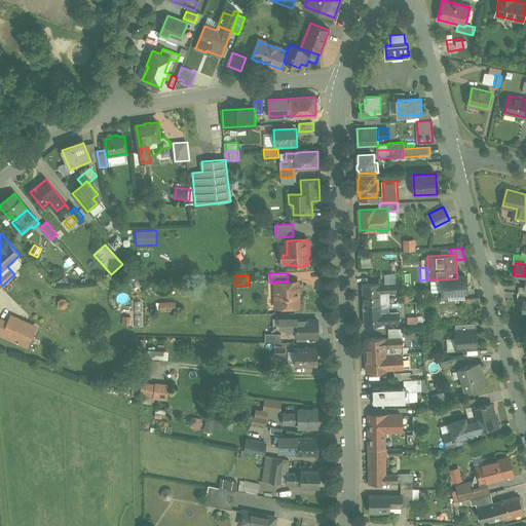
[(457,278),(442,279),(442,293),(442,294),(449,293),(456,293),(466,292),(466,286),(466,282),(465,275),(457,275),(457,278)]
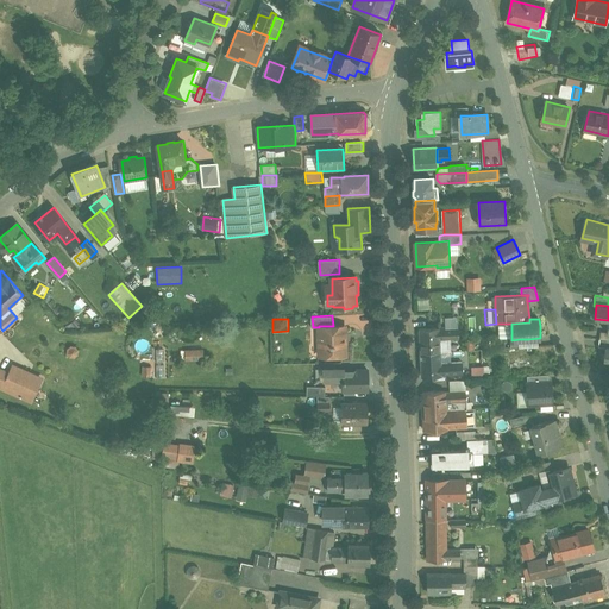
[(333,326),(319,326),(319,327),(320,356),(347,356),(347,340),(346,340),(345,325),(333,326)]
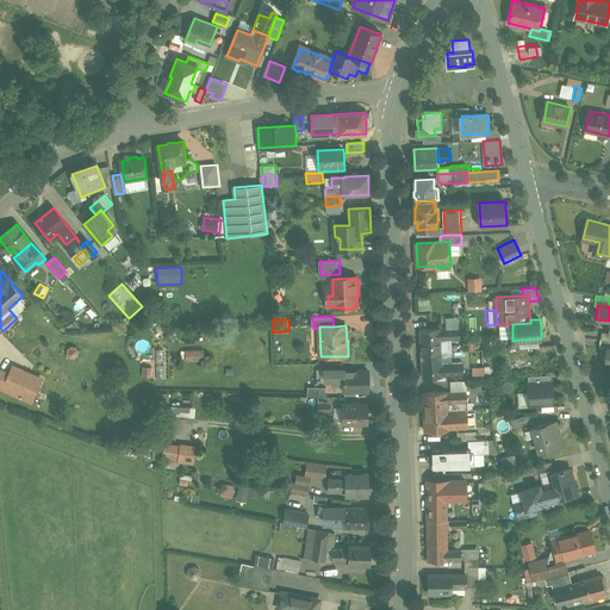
[(459,327),(421,329),(422,353),(442,352),(441,341),(460,340),(459,328),(459,327)]
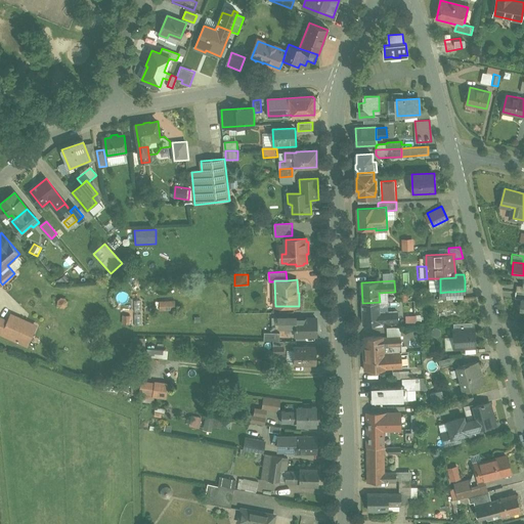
[(174,301),(159,302),(160,311),(175,310),(174,301)]
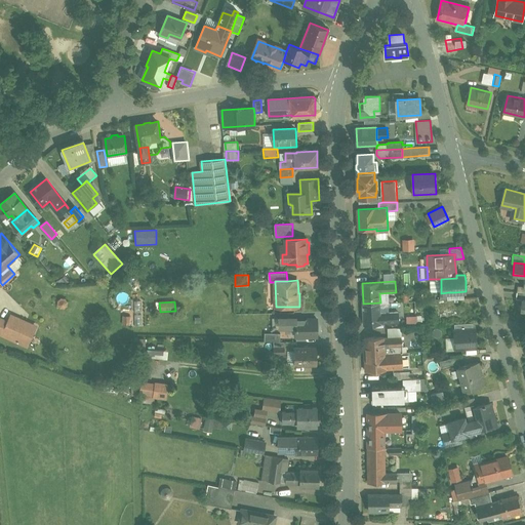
[(380,303),(363,304),(364,324),(400,322),(399,312),(380,313),(380,303)]
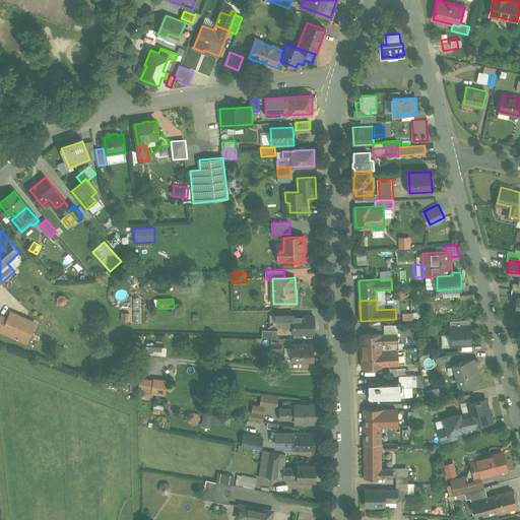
[(8,320),(3,331),(27,342),(36,324),(25,320),(26,318),(22,317),(21,318),(11,313),(8,320)]
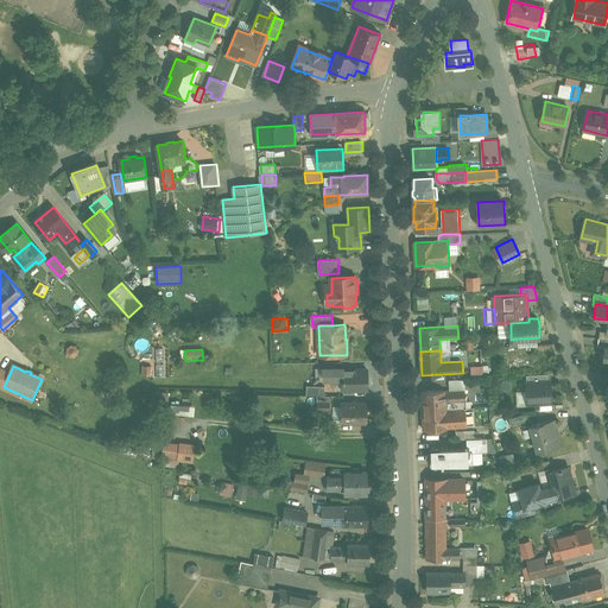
[(368,368),(344,368),(344,367),(324,368),(325,379),(344,378),(344,391),(368,390),(368,368)]
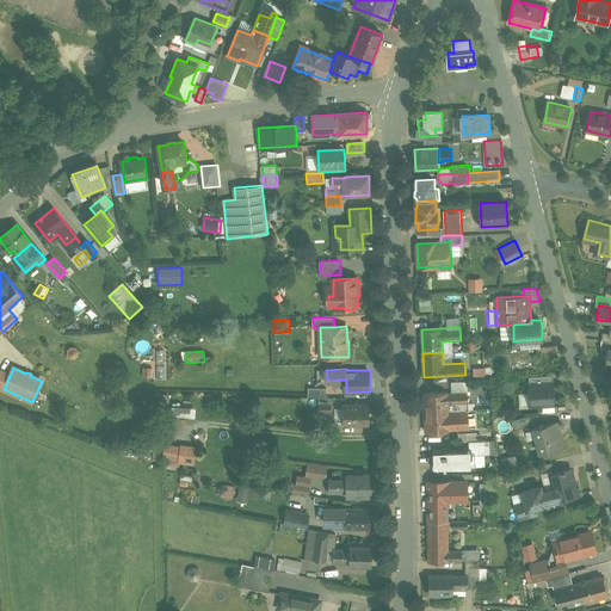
[(0,387),(4,389),(10,376),(0,371),(0,387)]
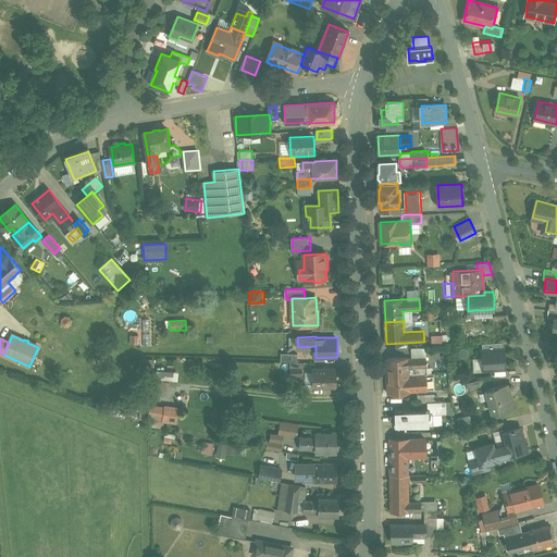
[(412,347),(412,356),(426,356),(426,347),(412,347)]
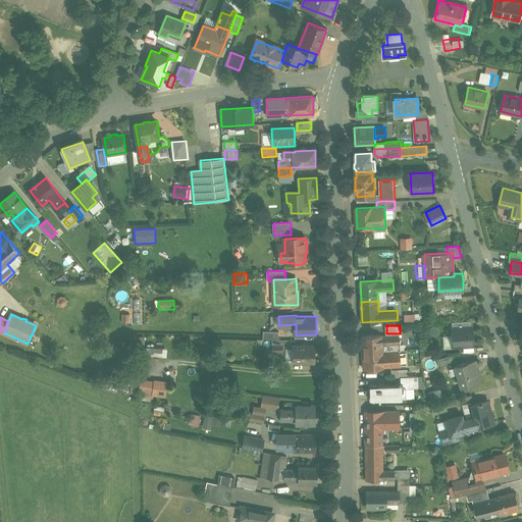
[(453,328),(452,328),(453,347),(474,346),(473,327),(471,327),(453,328)]
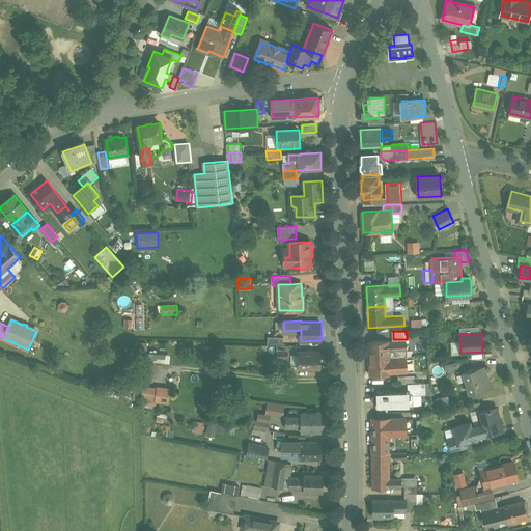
[(407,340),(389,341),(369,342),(370,359),(408,357),(408,356),(407,340)]
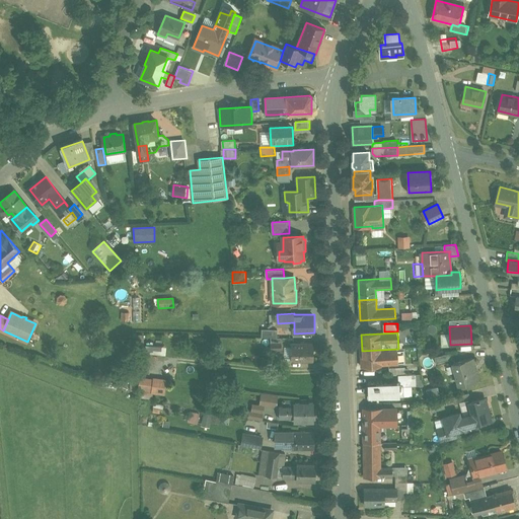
[(278,338),(272,338),(272,350),(282,351),(282,338),(278,338)]
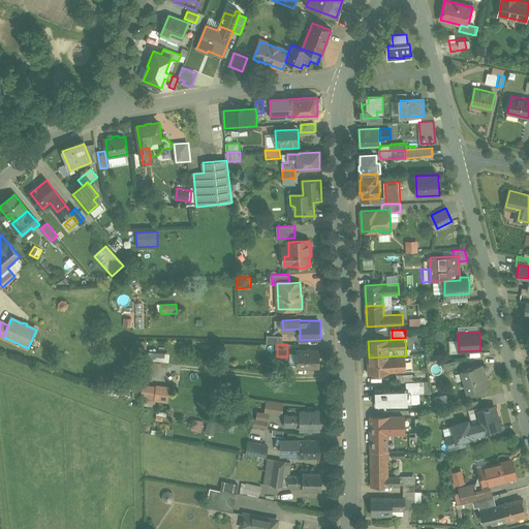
[(320,350),(298,350),(299,368),(319,368),(320,350)]
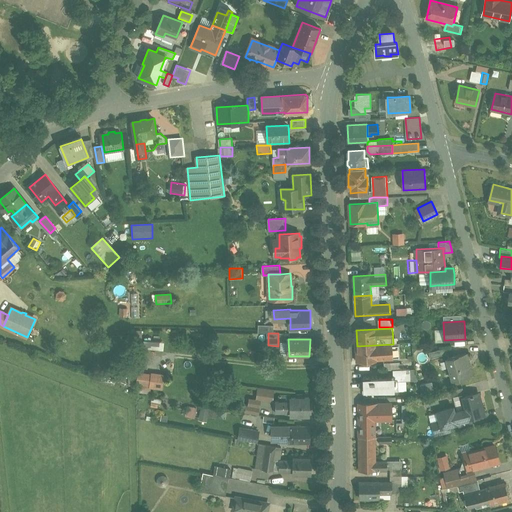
[(159,343),(143,341),(143,348),(158,349),(159,343)]
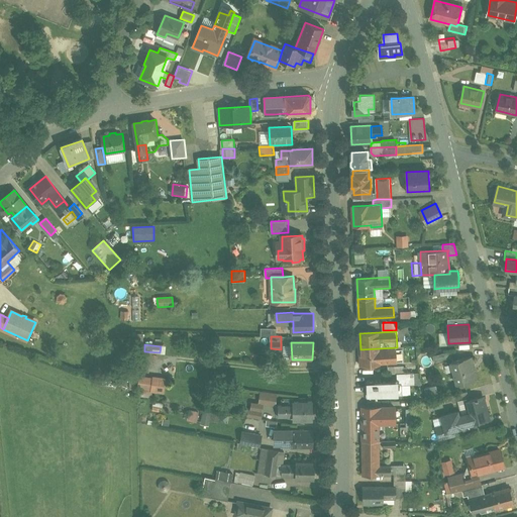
[(397,347),(360,349),(362,366),(382,365),(381,364),(398,363),(397,347)]
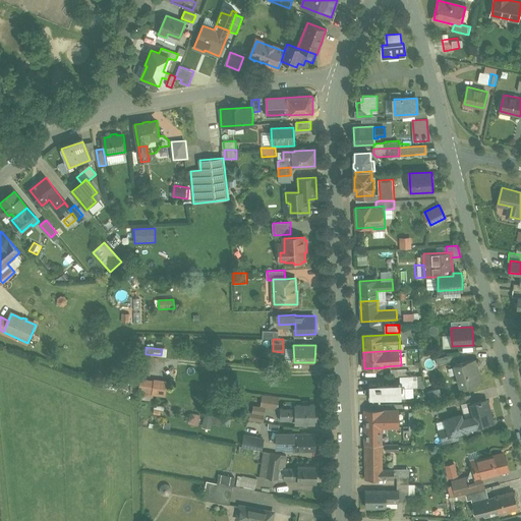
[(454,354),(437,358),(439,364),(455,360),(454,354)]
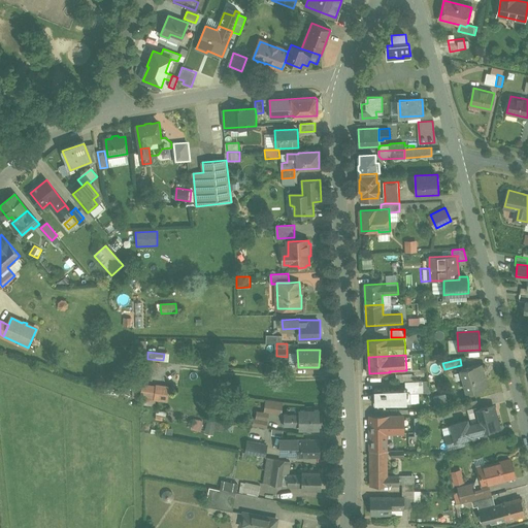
[(483,364),(461,369),(467,392),(488,387),(488,386),(487,386),(484,373),(484,372),(482,365),(483,365),(483,364)]
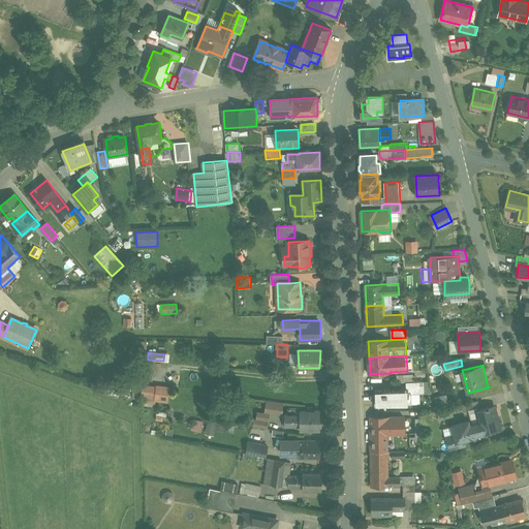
[(137,371),(129,372),(129,385),(137,385),(137,371)]
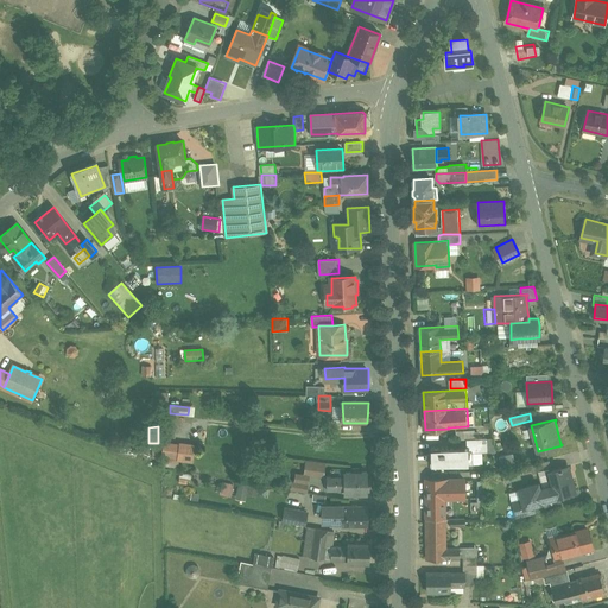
[(488,438),(467,438),(467,445),(468,445),(468,453),(473,453),(488,453),(488,438)]
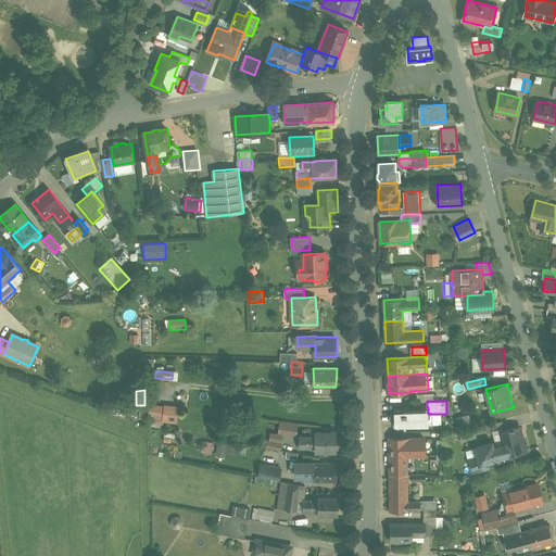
[(164,406),(150,404),(148,417),(162,419),(164,406)]
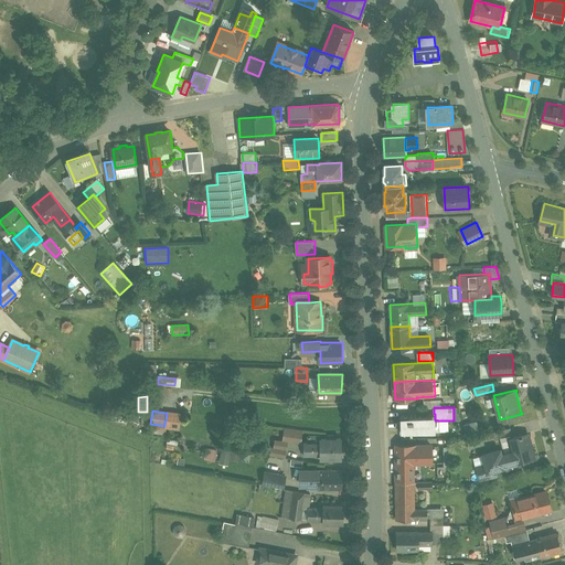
[(181,414),(167,412),(167,413),(164,426),(164,427),(179,429),(181,414)]
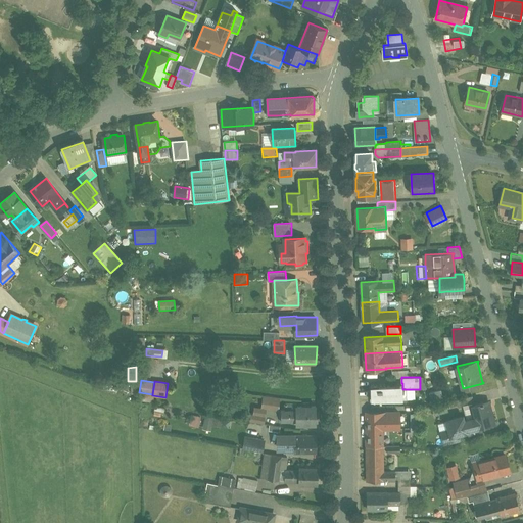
[(401,383),(370,385),(371,400),(402,399),(402,389),(402,383),(401,383)]
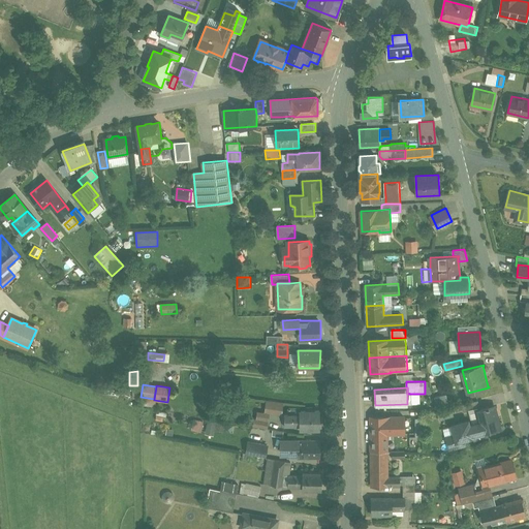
[(283,403),(267,401),(266,412),(281,414),(283,403)]
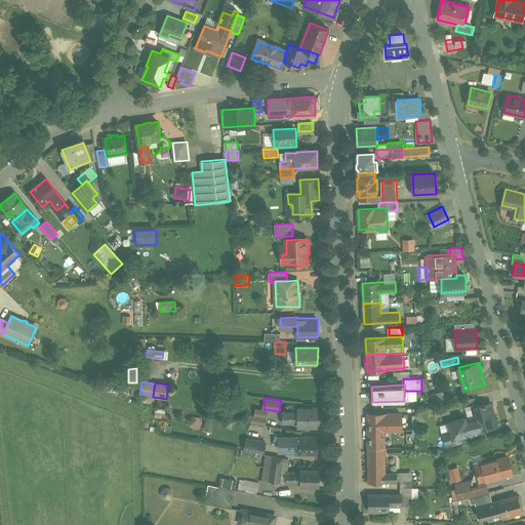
[(474,398),(458,402),(460,408),(475,404),(474,398)]
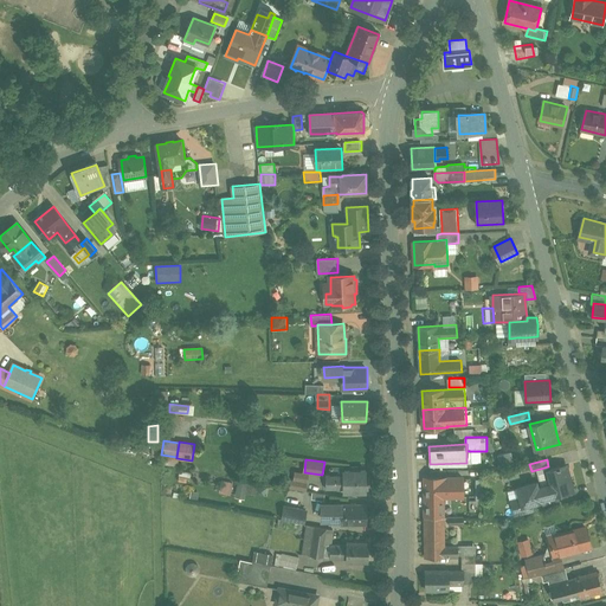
[(566,465),(545,470),(548,485),(552,496),(574,490),(571,481),(569,481),(566,465)]
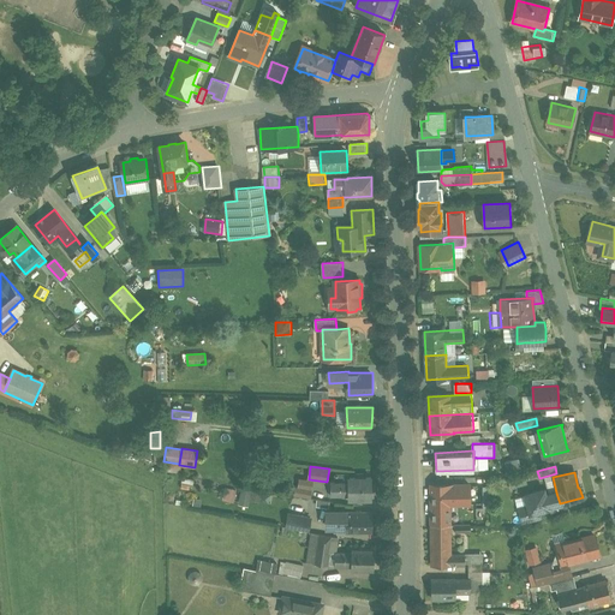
[(350,476),(335,476),(335,483),(332,483),(332,496),(350,496),(350,500),(371,500),(371,497),(375,497),(375,490),(371,490),(372,478),(366,478),(366,475),(357,475),(357,478),(350,478),(350,476)]
